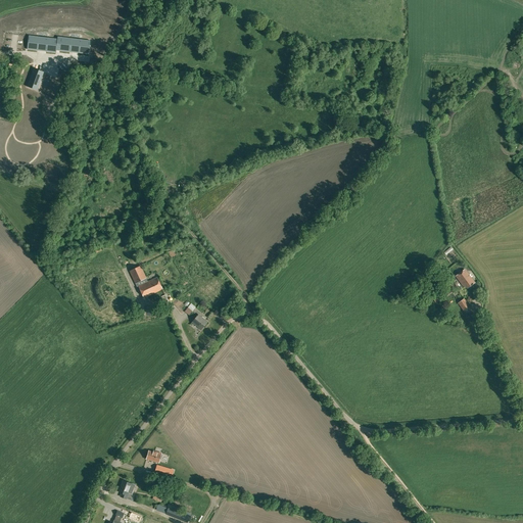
[(29,36),(27,49),(56,53),(56,50),(89,54),(90,41),(57,37),(57,39),(29,36)]
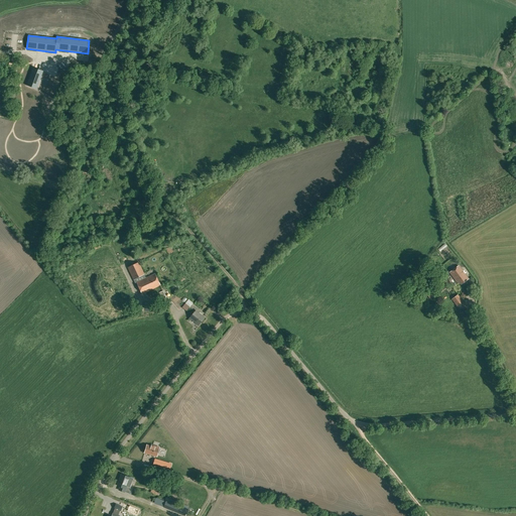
[(116,54),(115,71),(128,72),(130,55),(116,54)]
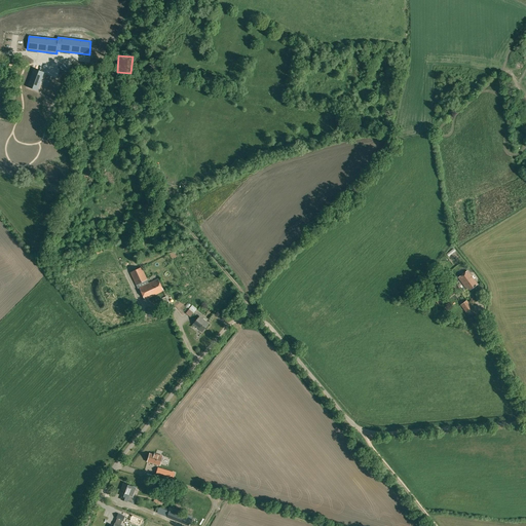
[(35,65),(29,83),(39,86),(45,68),(35,65)]
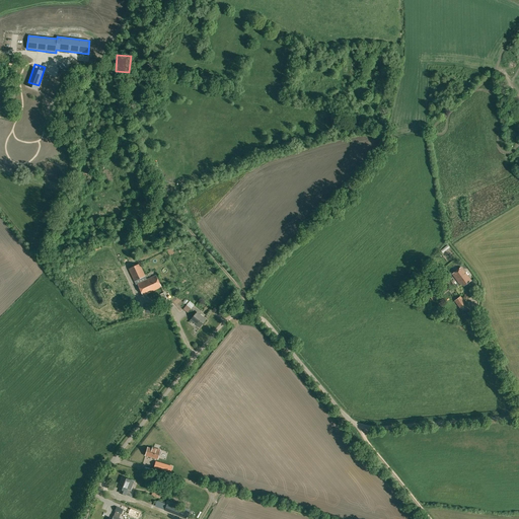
[(449,245),(443,251),(445,253),(452,247),(449,245)]
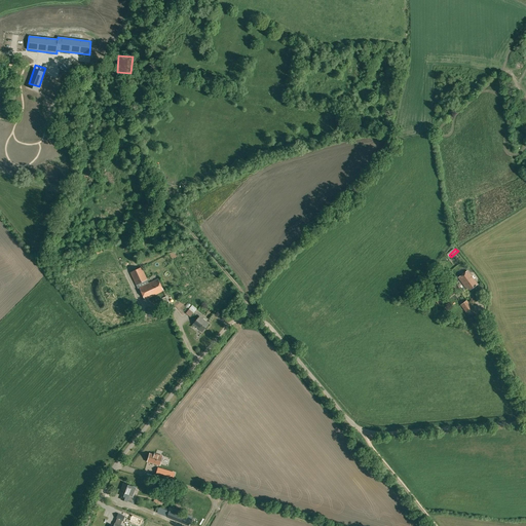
[(145,300),(163,291),(158,279),(147,285),(146,280),(147,279),(141,267),(130,272),(138,289),(140,288),(145,300)]
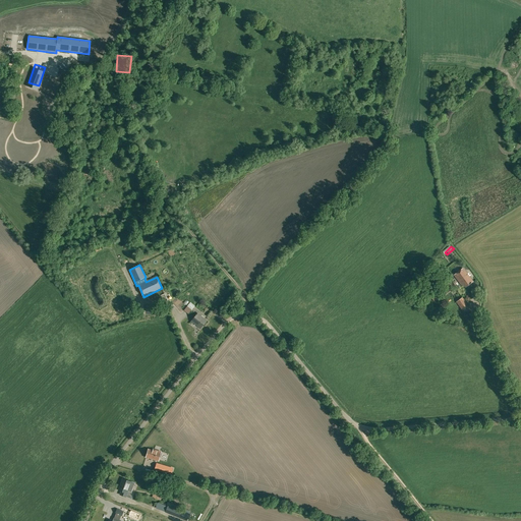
[(464,288),(473,282),(463,268),(454,275),(464,288)]
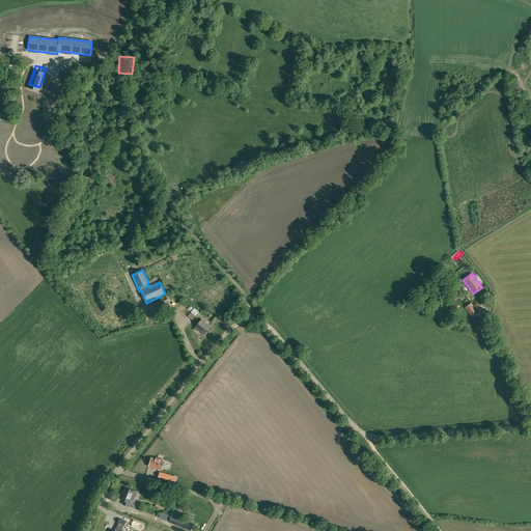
[(477,312),(471,303),(465,307),(471,316),(477,312)]
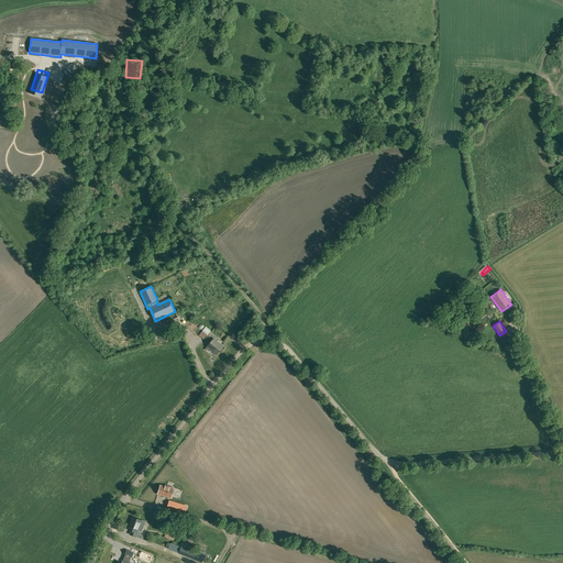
[(206,327),(202,331),(199,335),(203,340),(207,335),(211,331),(206,327)]
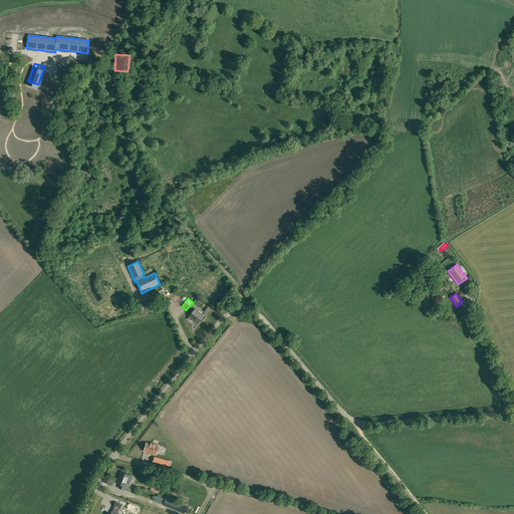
[(108,315),(113,313),(111,308),(105,310),(106,312),(92,318),(95,324),(109,319),(108,315)]
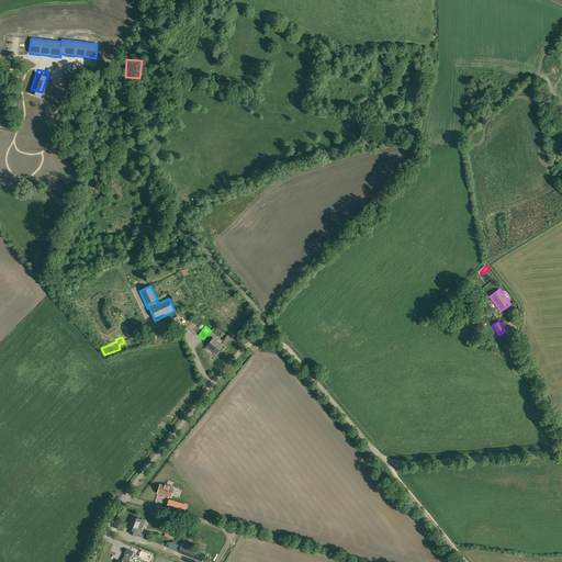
[(216,355),(223,346),(213,338),(206,346),(216,355)]
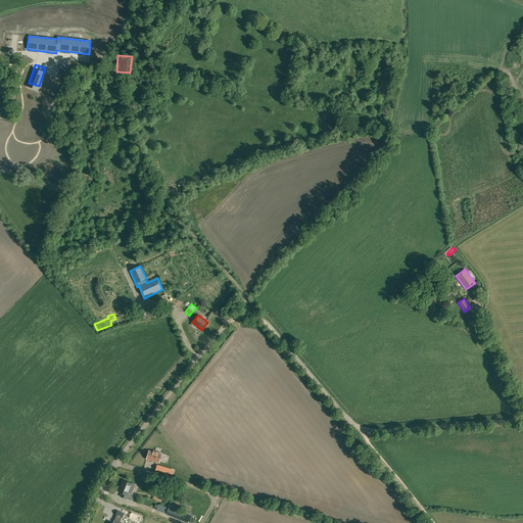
[(149,450),(144,458),(154,466),(160,458),(154,453),(153,454),(149,450)]
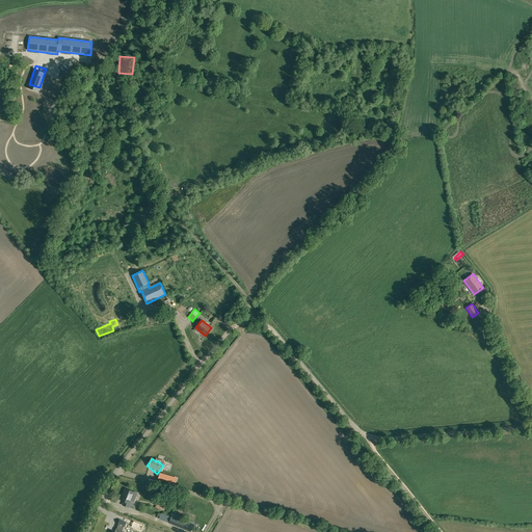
[(130,501),(133,491),(126,488),(123,496),(122,496),(121,498),(121,499),(122,499),(121,501),(124,502),(122,505),(129,507),(131,501),(130,501)]
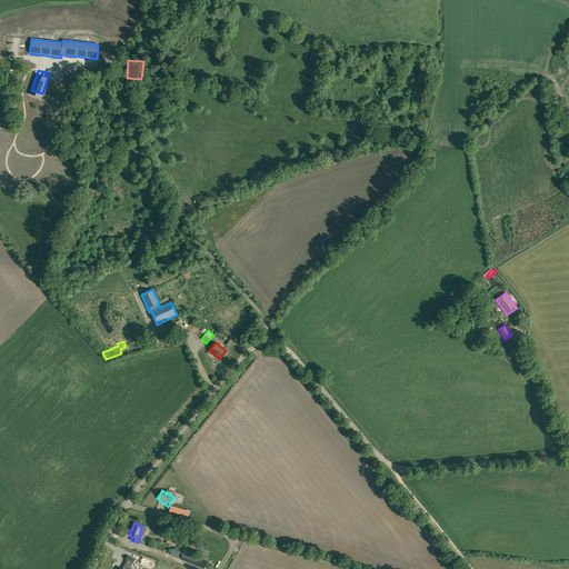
[(181,553),(172,549),(170,555),(181,559),(193,563),(203,568),(208,558),(183,549),(181,553)]
